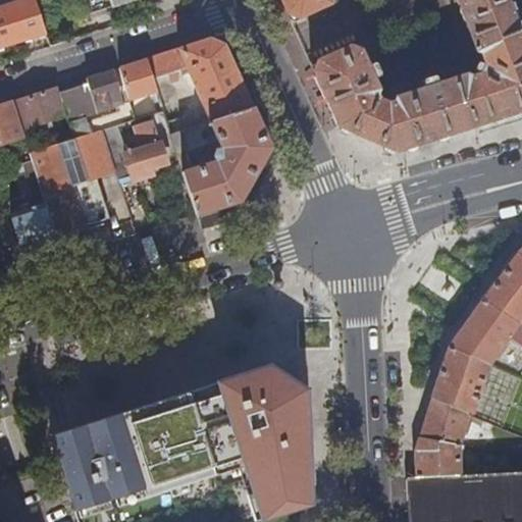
[(0,48),(46,34),(35,0),(27,0),(0,8),(0,48)]
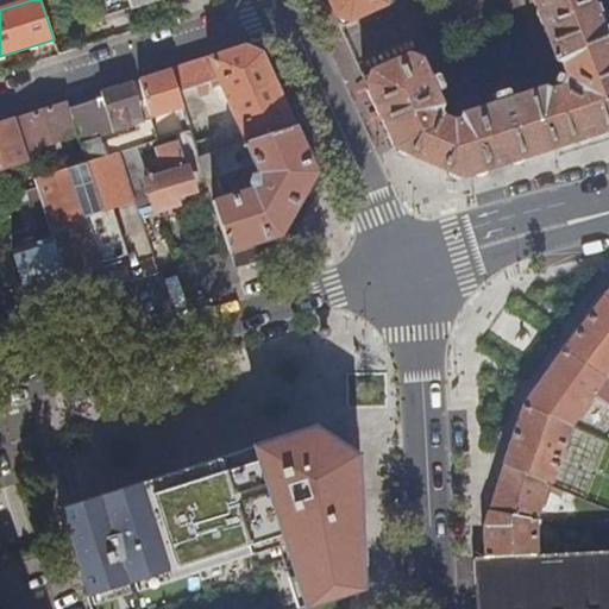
[(98,0),(104,17),(156,0),(98,0)]
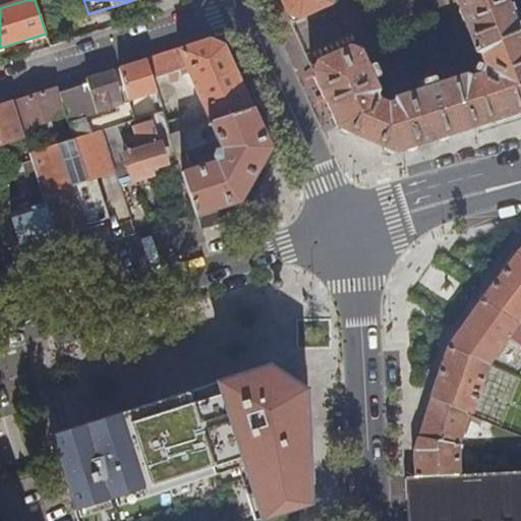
[(339,126),(393,151),(400,149),(520,109),(520,29),(510,0),(281,0),(290,20),(304,13),(307,18),(315,14),(323,11),(322,6),(334,0),(456,0),(476,51),(480,53),(485,66),(478,62),(477,63),(475,63),(473,66),(473,69),(480,74),(470,77),(466,74),(453,79),(439,83),(436,77),(433,75),(423,78),(421,81),(424,89),(409,94),(396,98),(394,102),(388,104),(382,101),(380,100),(375,94),(378,90),(372,79),(380,76),(381,73),(377,65),(374,64),(371,65),(367,67),(356,44),(310,64),(339,126)]
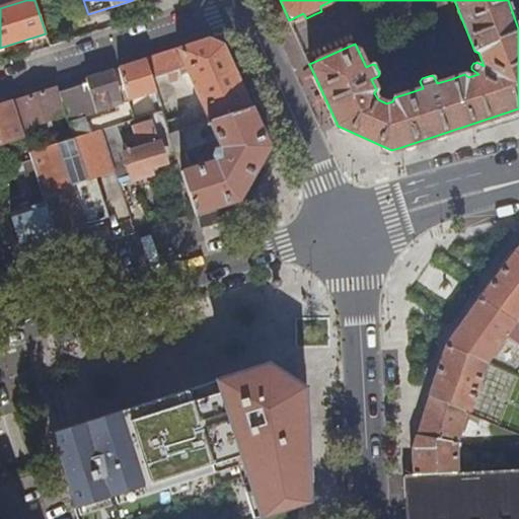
[(211,123),(252,108),(235,72),(224,46),(209,40),(147,60),(153,78),(187,67),(211,123)]
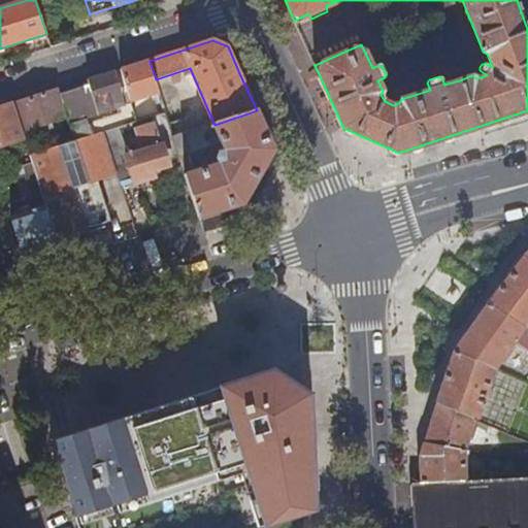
[(156,79),(150,61),(138,64),(122,69),(132,102),(160,93),(156,79)]
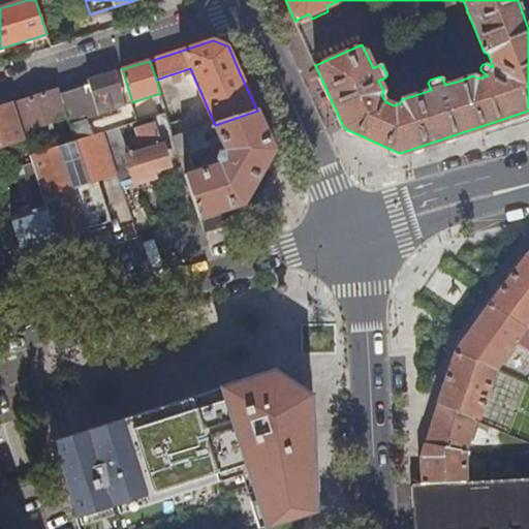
[(124,94),(117,71),(110,73),(89,81),(90,85),(99,113),(115,107),(112,98),(124,94)]
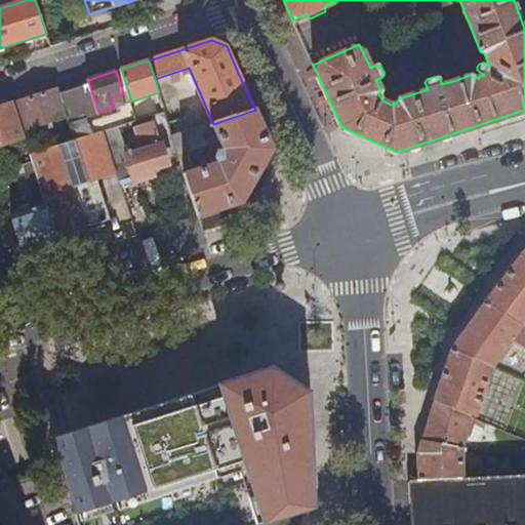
[(76,139),(105,131),(101,120),(88,124),(86,118),(98,114),(98,112),(89,84),(61,93),(68,116),(76,139)]
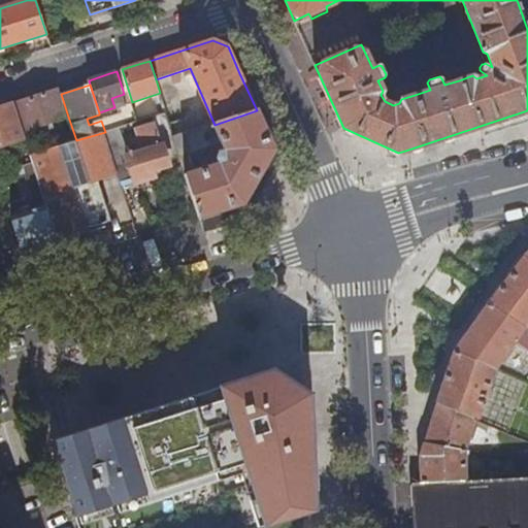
[(38,96),(14,103),(24,132),(68,117),(61,94),(60,90),(38,96)]
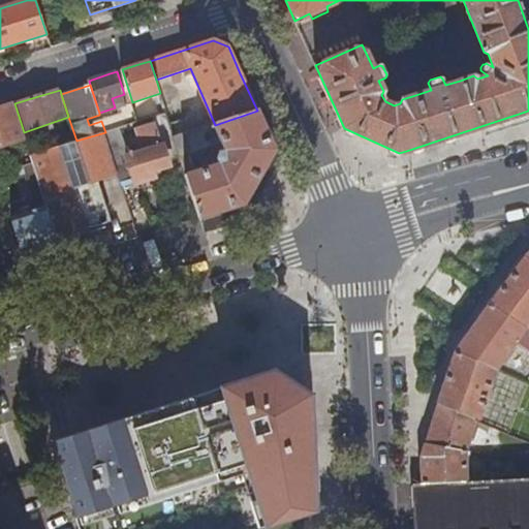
[(120,106),(127,104),(124,94),(112,98),(115,107),(120,106)]
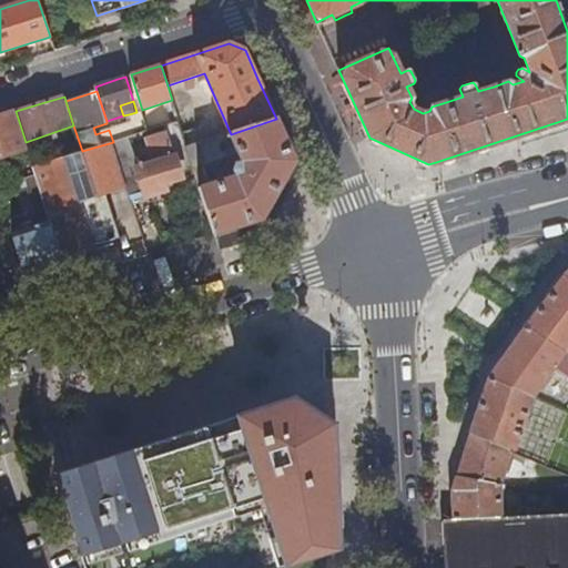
[(109,130),(113,142),(149,131),(142,110),(137,112),(129,114),(131,123),(109,130)]
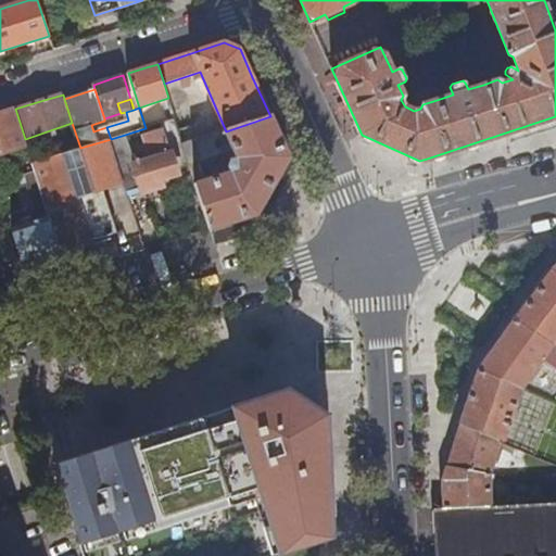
[(0,113),(0,153),(27,146),(25,139),(15,109),(0,113)]
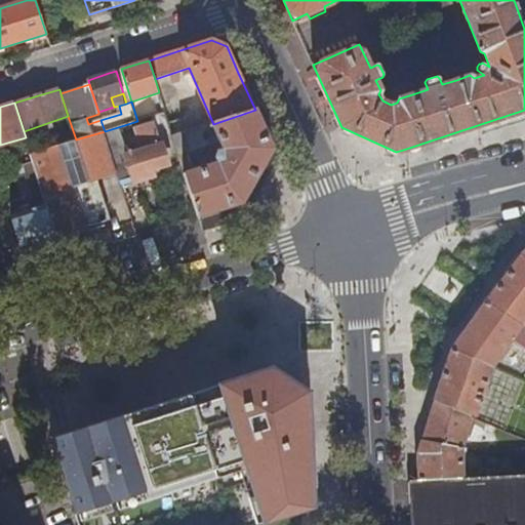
[(180,159),(199,216),(225,209),(235,205),(243,203),(273,149),(264,129),(255,110),(213,124),(212,124),(224,150),(218,153),(216,158),(212,159),(213,164),(191,171),(179,135),(173,136),(180,159)]
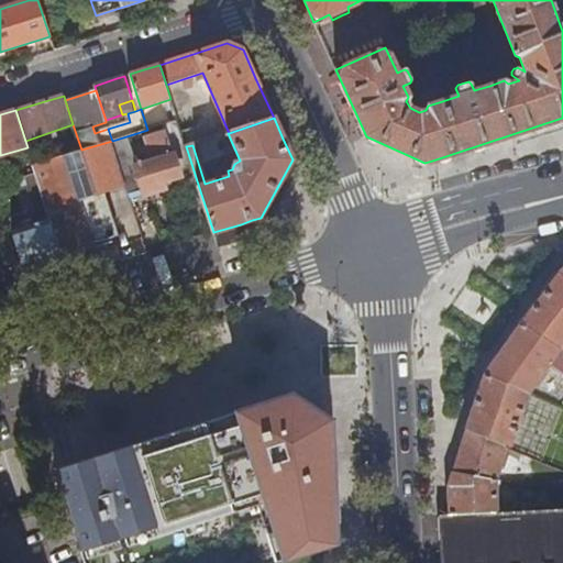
[(173,152),(186,146),(177,120),(158,127),(159,132),(166,131),(173,152)]
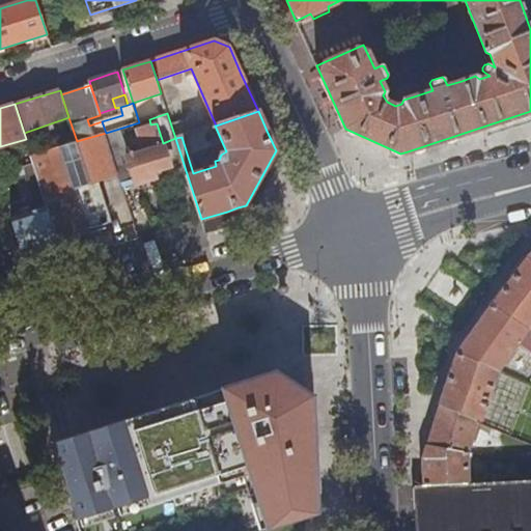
[(119,175),(121,183),(135,178),(137,182),(156,176),(154,171),(183,161),(175,138),(163,143),(157,123),(150,124),(137,129),(143,148),(114,159),(119,175)]
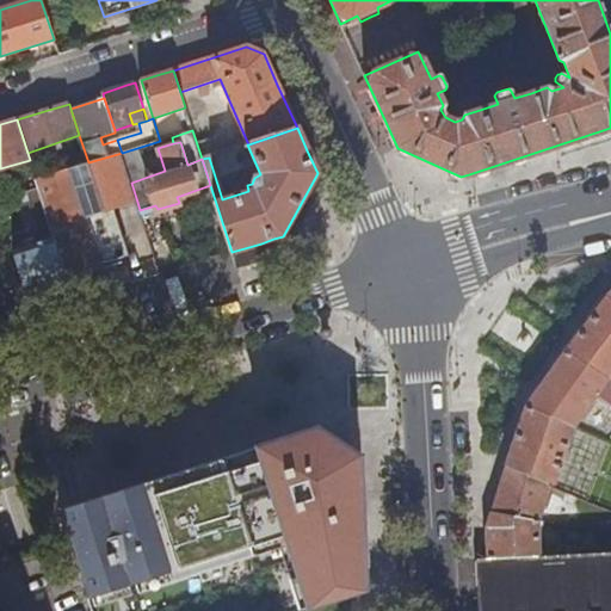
[(105,213),(137,202),(131,183),(122,153),(88,162),(36,179),(38,187),(42,199),(50,226),(51,229),(105,213)]
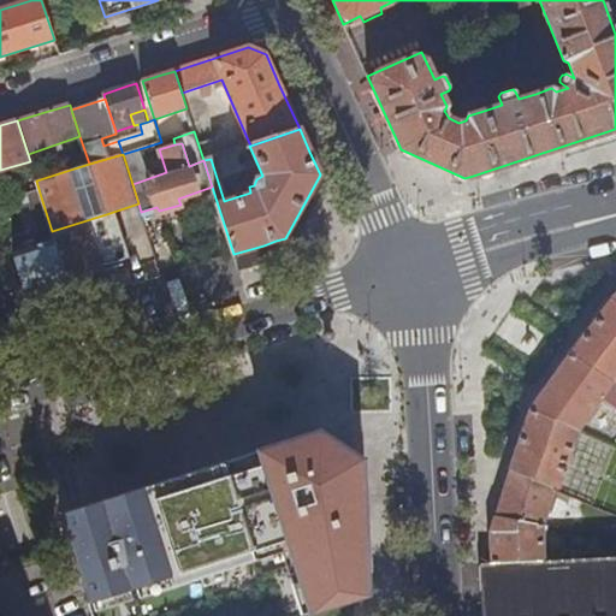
[(39,189),(16,197),(19,208),(31,205),(42,201),(39,189)]
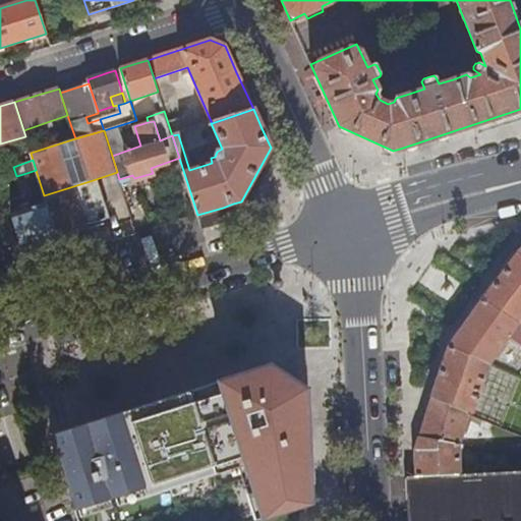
[(36,170),(26,173),(34,195),(43,192),(36,170)]
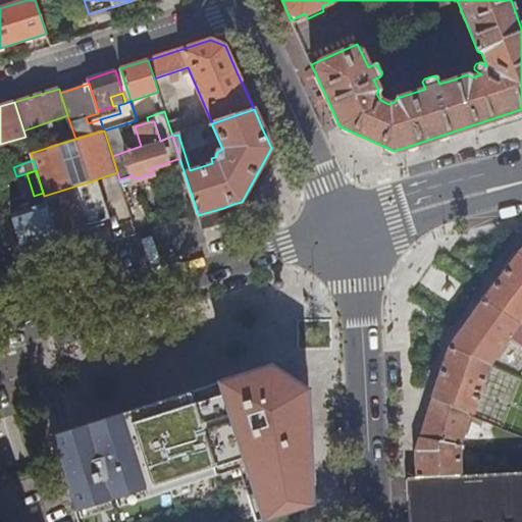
[(44,196),(46,203),(47,205),(76,196),(86,221),(83,222),(85,226),(108,218),(99,189),(93,191),(90,181),(44,196)]
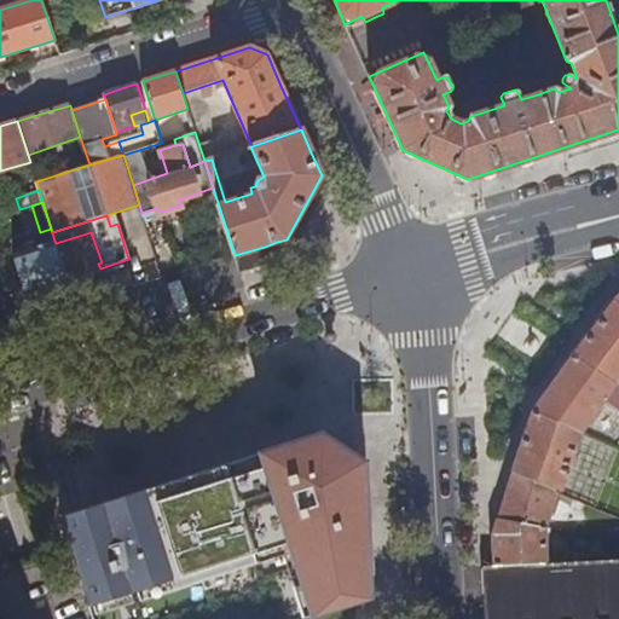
[(56,243),(68,283),(94,275),(92,266),(98,264),(102,262),(91,232),(56,243)]
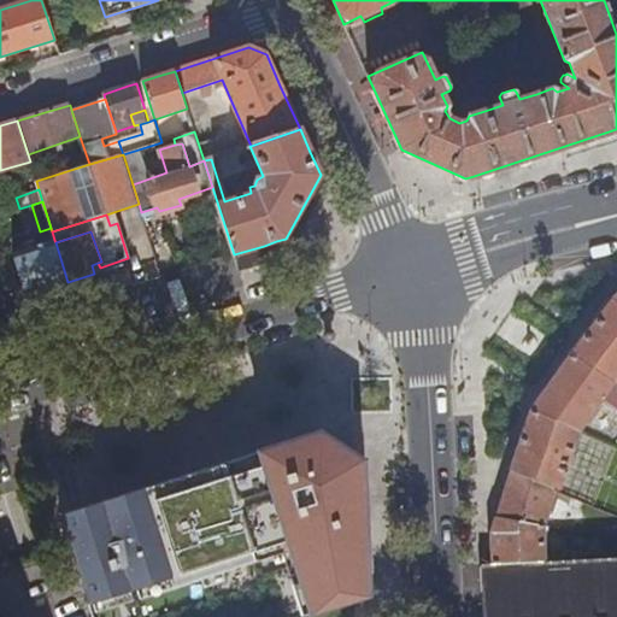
[(43,291),(68,282),(56,242),(54,240),(15,252),(25,286),(41,281),(43,291)]
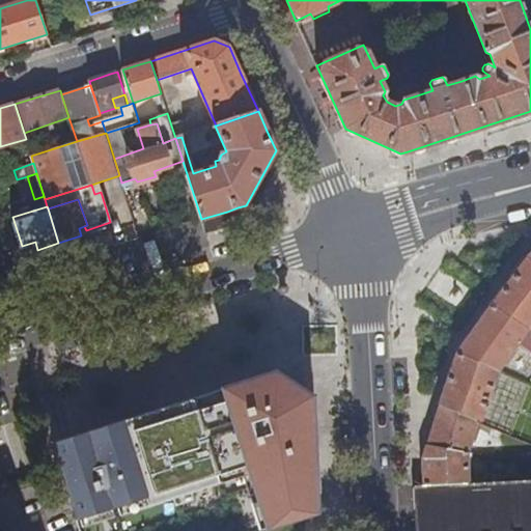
[(238,207),(201,219),(205,231),(241,220),(238,207)]
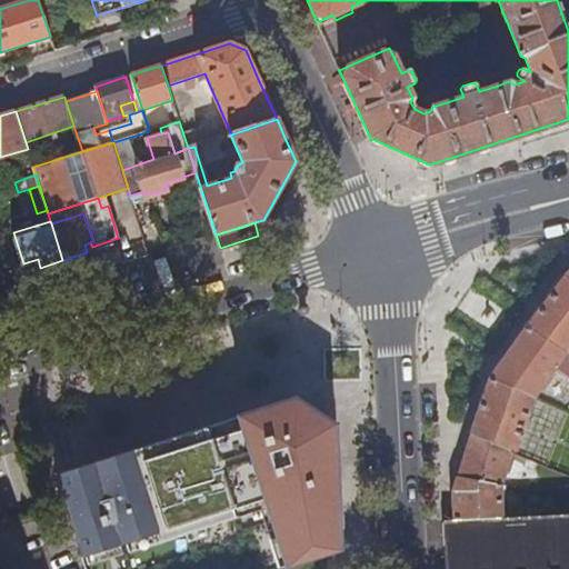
[(568,280),(563,276),(526,327),(568,352),(568,280)]
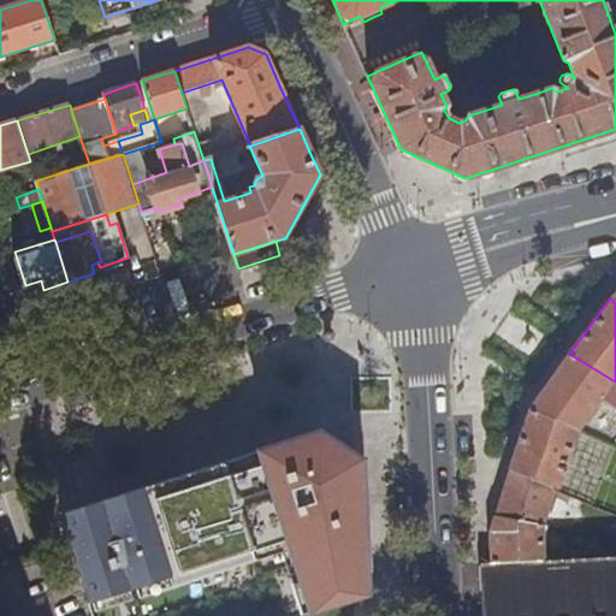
[(285,351),(30,434),(88,615),(285,615),(385,584),(307,344),(285,351)]
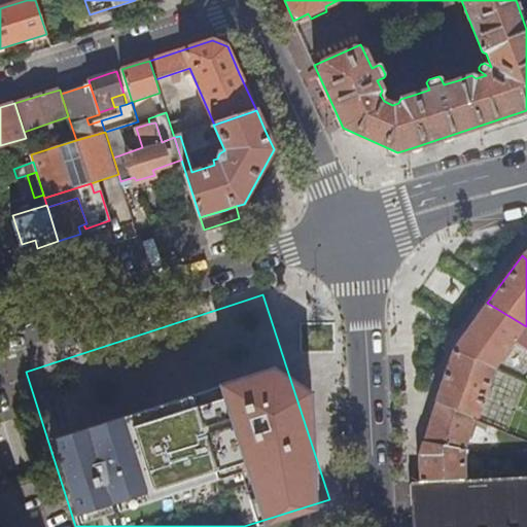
[(469,326),(453,349),(494,367),(513,343),(526,351),(526,326),(487,303),(469,326)]
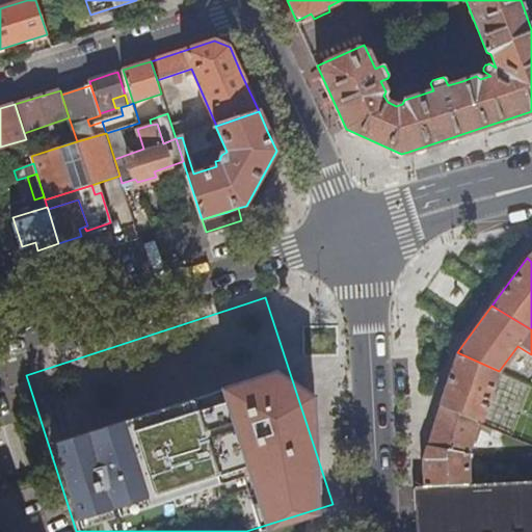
[(447,382),(440,405),(478,421),(480,422),(499,371),(457,352),(447,382)]
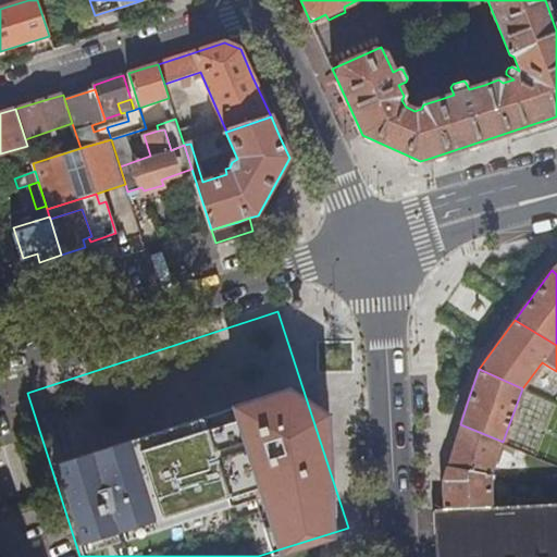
[(454,445),(448,466),(490,473),(500,441),(460,424),(454,445)]
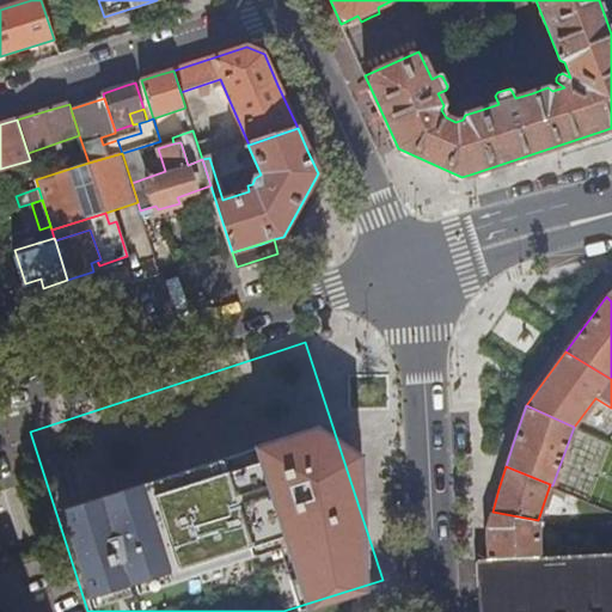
[(574,494),(592,502),(598,488),(579,479),(574,494)]
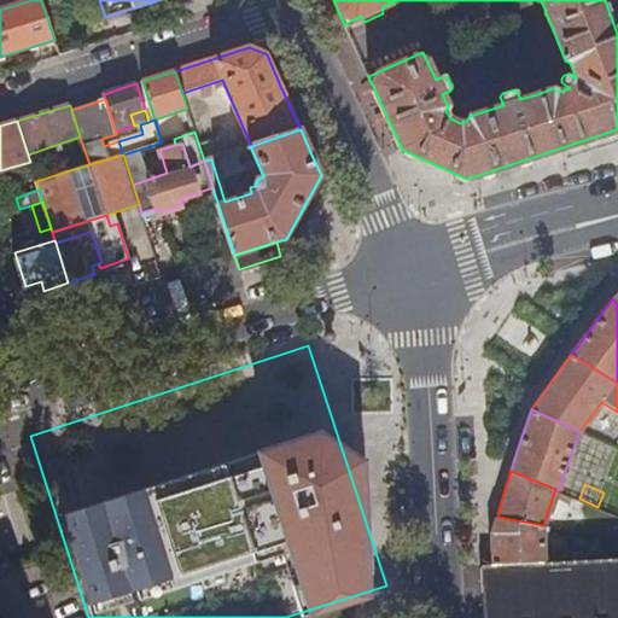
[(493,532),(494,564),(544,560),(543,525),(497,517),(493,532)]
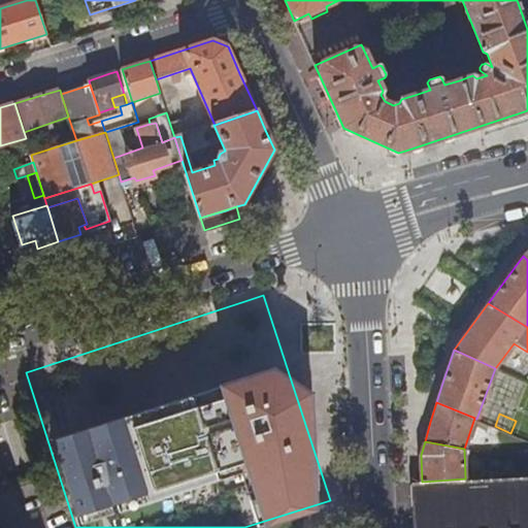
[(422,482),(411,482),(414,527),(527,527),(527,475),(465,479),(422,482)]
